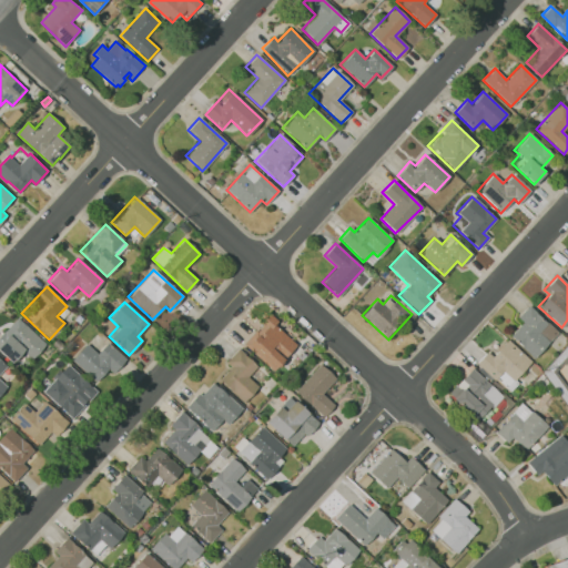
[(509,336),(534,358),(557,333),(528,305),(517,317),(523,322),(509,336)]
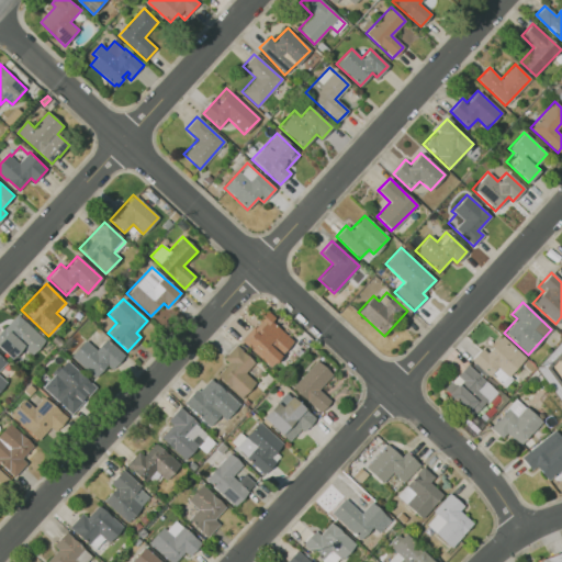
[(274,318),(267,311),(239,340),(269,367),(292,341),(271,322),(274,318)]
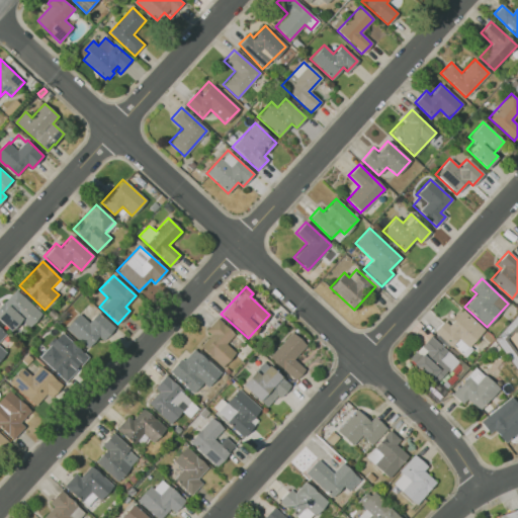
[(0,305),(0,322),(10,331),(20,321),(27,328),(40,314),(14,289),(0,305)]
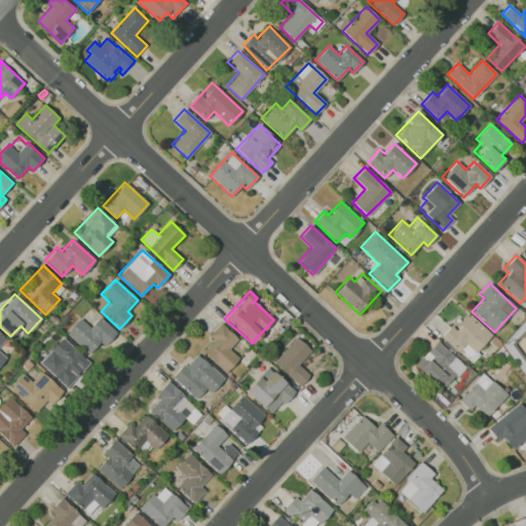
[(492,336),(470,313),(454,329),(451,326),(442,336),(468,362),(492,336)]
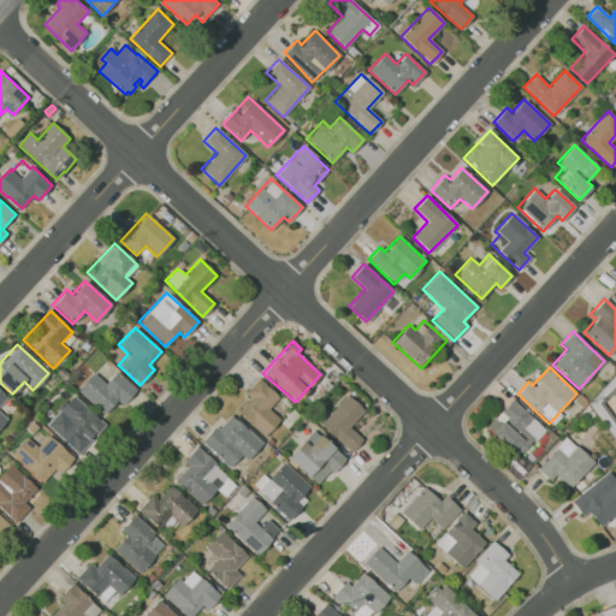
[(93,372),(77,390),(104,414),(116,401),(122,406),(136,390),(116,371),(105,383),(93,372)]
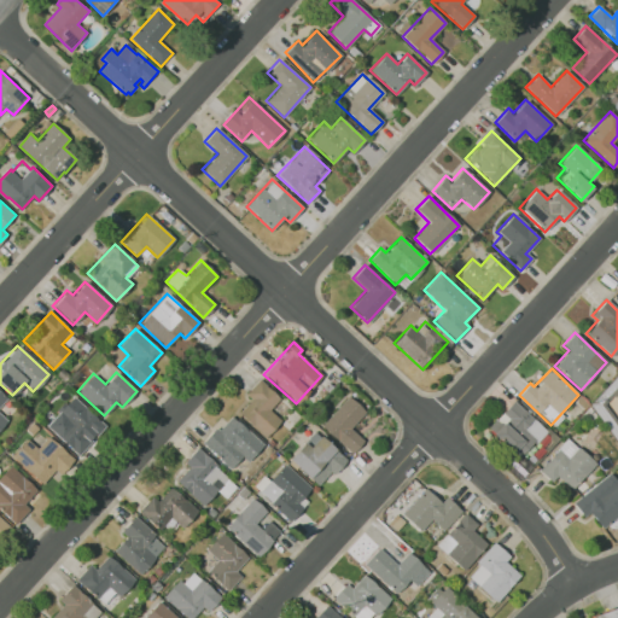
[(280,420),(269,409),(279,398),(258,379),(244,395),(250,401),(238,413),(264,438),(280,420)]
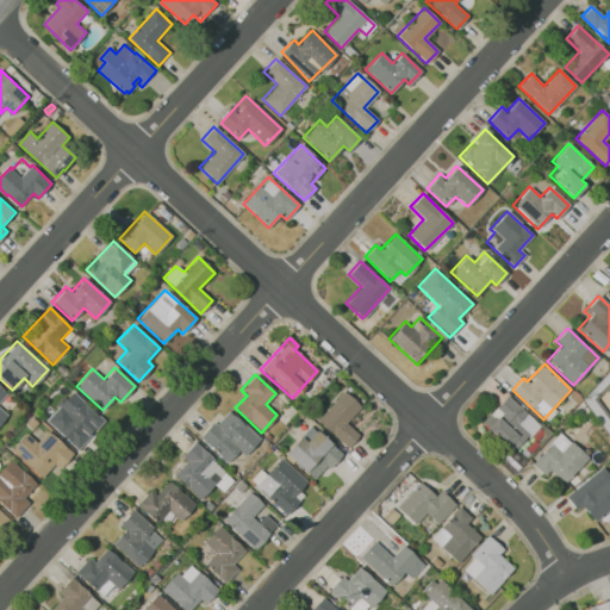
[(44,419),(76,449),(104,421),(72,391),(44,419)]
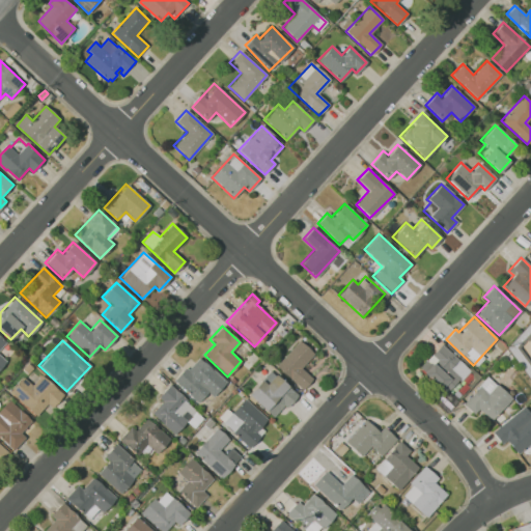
[(275,365),(302,390),(312,379),(301,368),(313,354),(299,340),(275,365)]
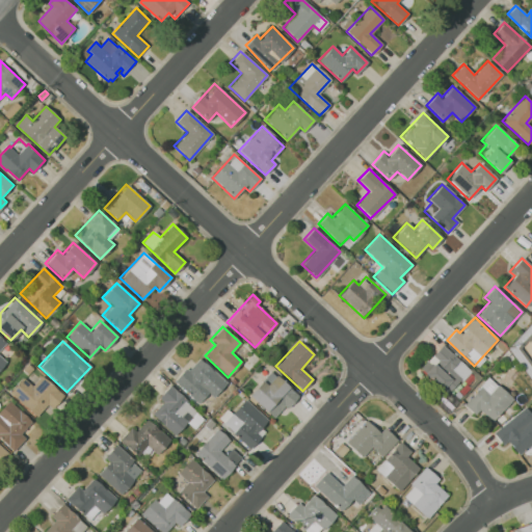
[(470,371),(442,345),(420,368),(447,395),(470,371)]
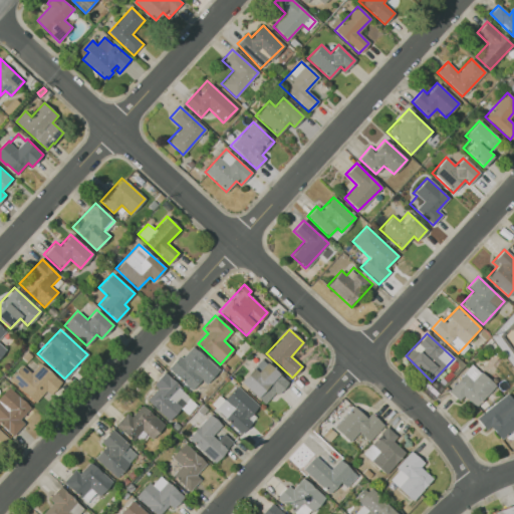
[(167,368),(191,391),(201,379),(205,384),(219,369),(193,345),(181,357),(179,355),(167,368)]
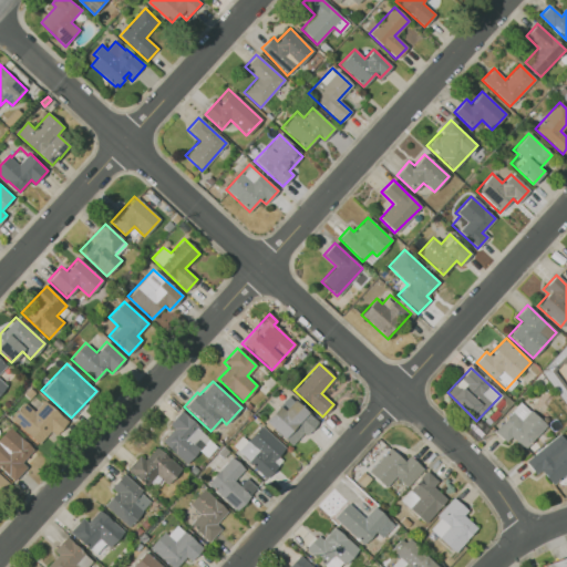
[(55,435),(68,422),(44,400),(33,411),(24,402),(9,419),(38,444),(51,431),(55,435)]
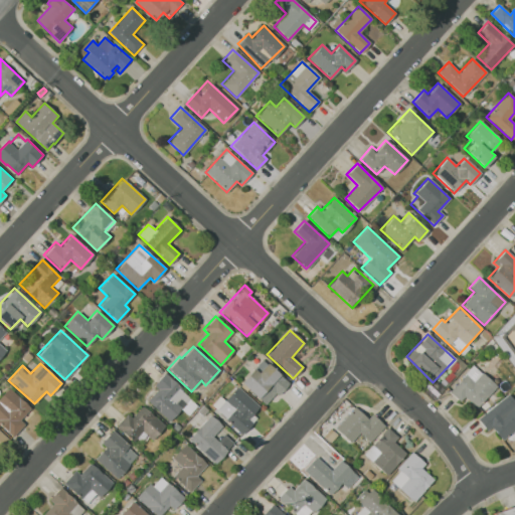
[(256,373),(252,369),(239,382),(266,406),(288,382),(267,363),(256,373)]
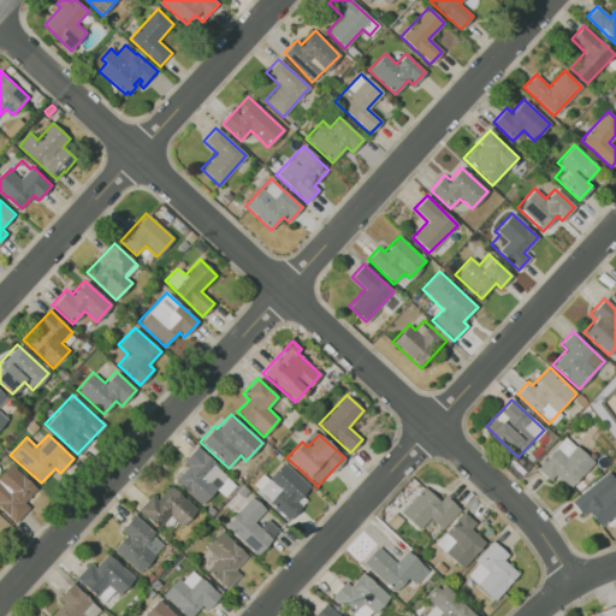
[(568,489),(593,463),(566,437),(535,468),(550,480),(555,475),(568,489)]
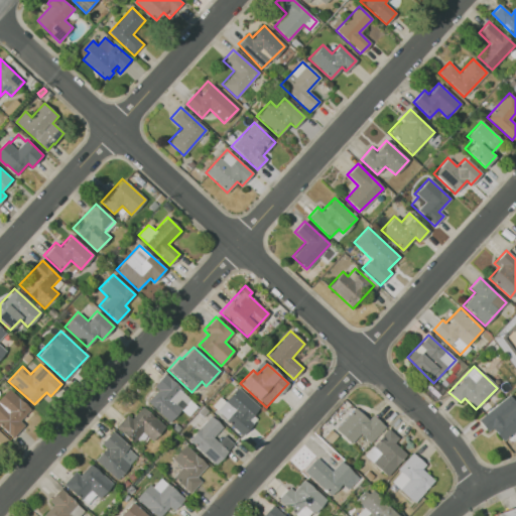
[(169,423),(191,400),(164,374),(153,386),(157,390),(146,401),(169,423)]
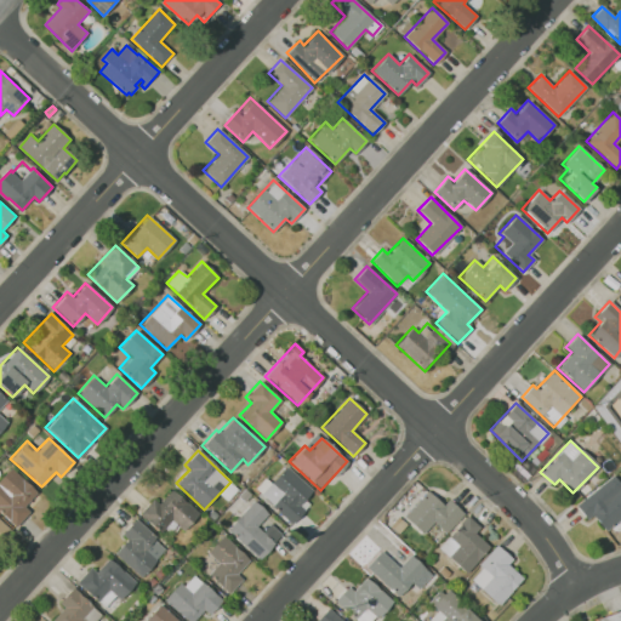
[(265,478),(254,490),(291,524),(309,503),(305,500),(312,490),(285,466),(269,483),(265,478)]
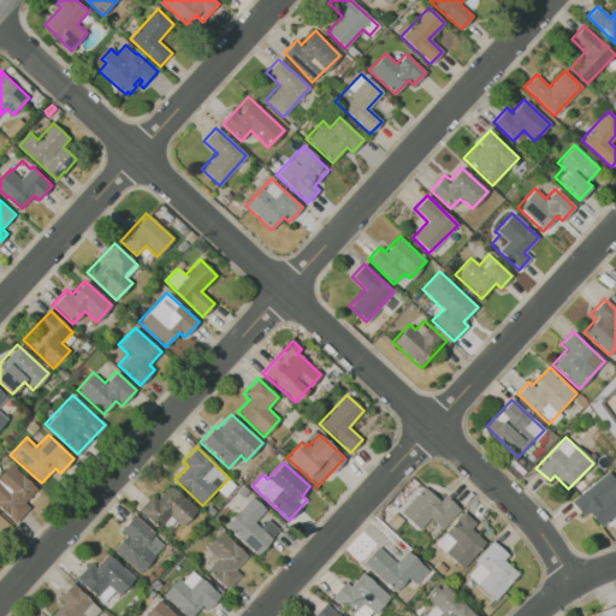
[(29,508),(23,502),(36,489),(10,463),(0,473),(0,508),(16,522),(29,508)]
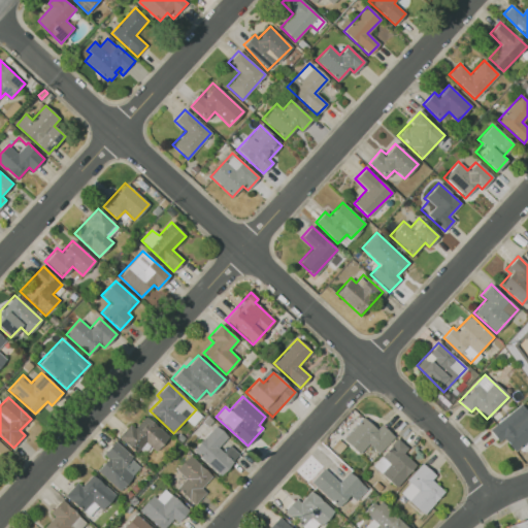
[(503,437),(515,452),(527,440),(527,421),(526,419),(527,417),(527,413),(521,404),(489,430),(498,441),(503,437)]
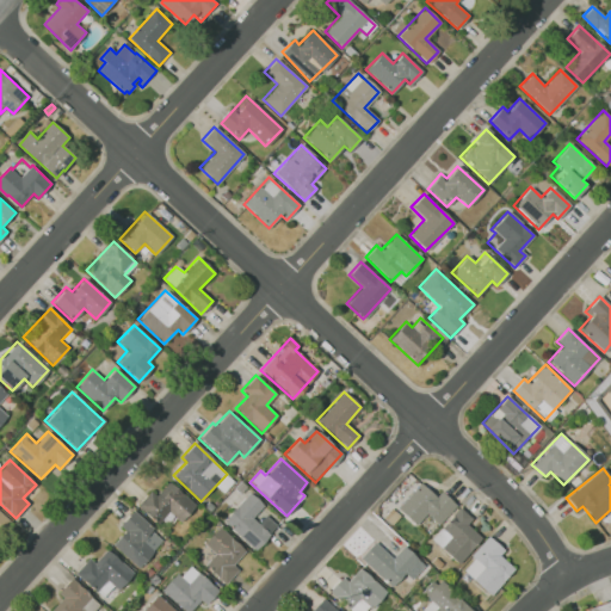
[(156,524),(168,512),(179,523),(195,506),(168,481),(154,495),(149,491),(136,505),(156,524)]
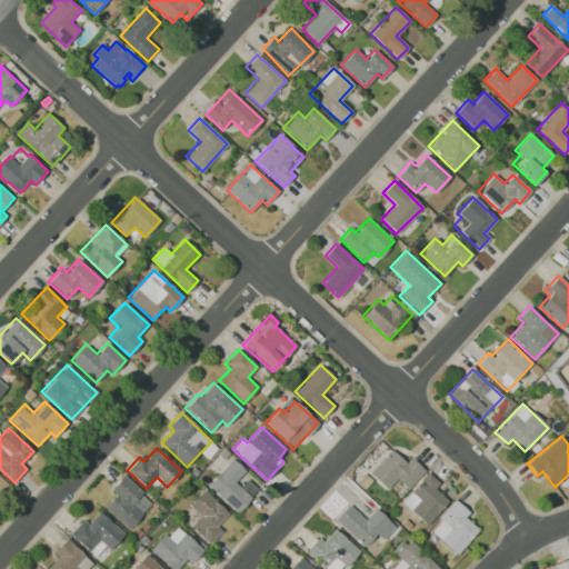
[(410,457),(405,462),(391,449),(369,473),(387,489),(396,478),(408,489),(425,470),(410,457)]
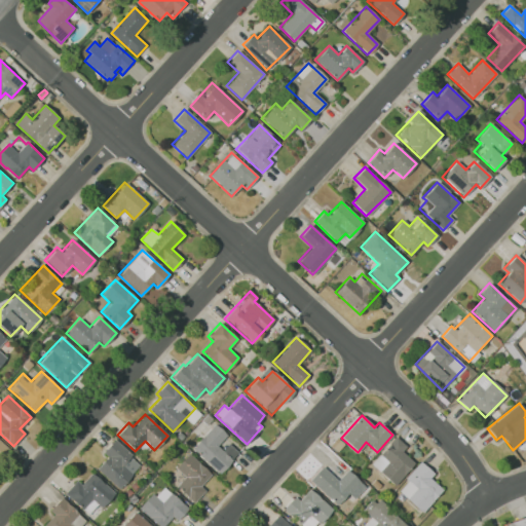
[(191,448),(219,474),(238,453),(228,443),(222,450),(217,445),(226,436),(215,423),(191,448)]
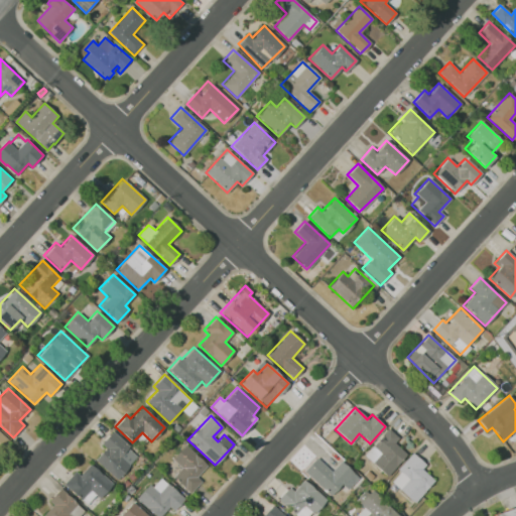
[(386,476),(406,454),(394,442),(398,438),(388,428),(363,455),(386,476)]
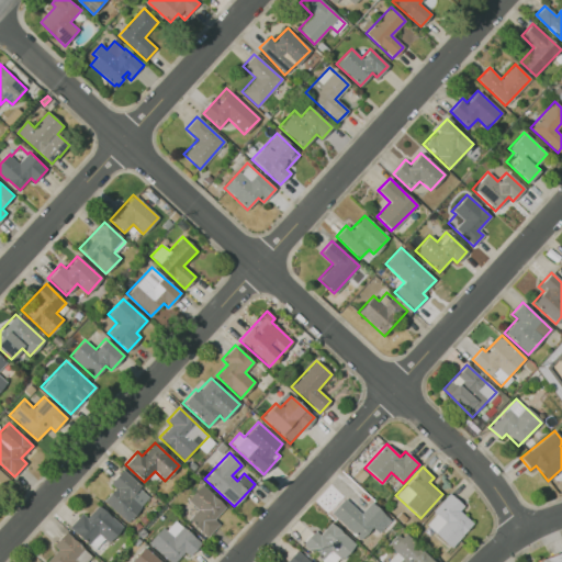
[(103,501),(126,521),(150,496),(122,470),(109,484),(113,489),(103,501)]
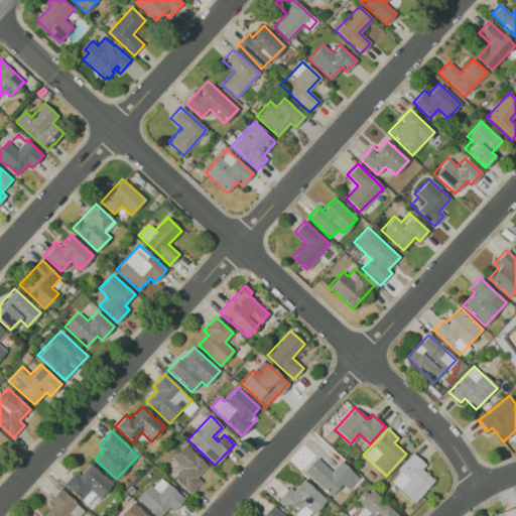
[(196,477),(207,465),(184,444),(171,459),(181,468),(171,478),(189,494),(201,481),(196,477)]
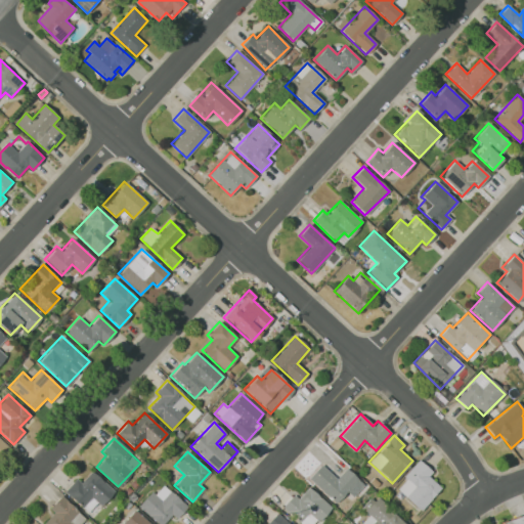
[(440,487),(428,476),(432,472),(420,461),(395,487),(420,510),(440,487)]
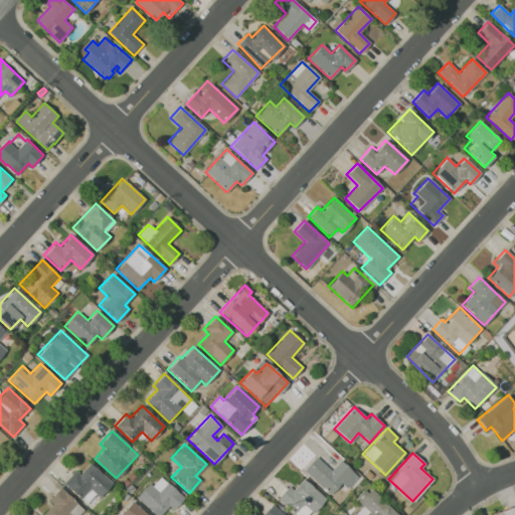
[(340,483),(346,489),(357,477),(340,460),(330,471),(315,457),(303,470),(329,495),(340,483)]
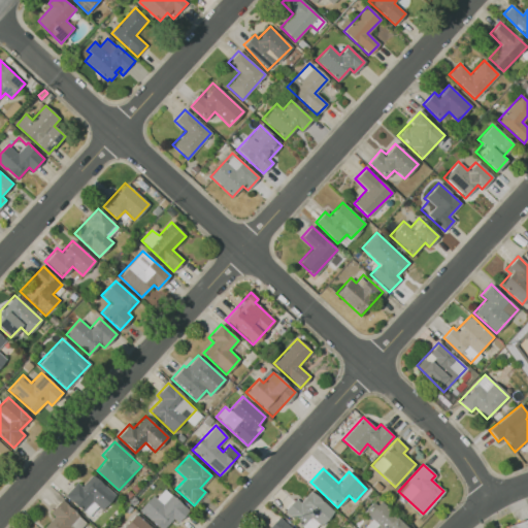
[(64,495),(88,517),(97,506),(101,510),(114,495),(92,474),(80,487),(76,483),(64,495)]
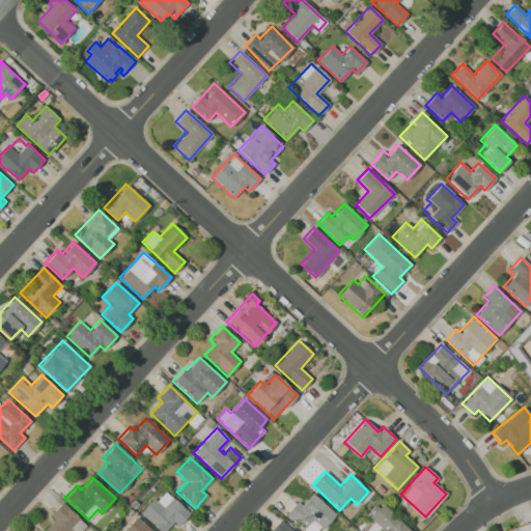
[(160,530),(165,530),(173,522),(177,526),(190,513),(163,490),(141,513),(160,530)]
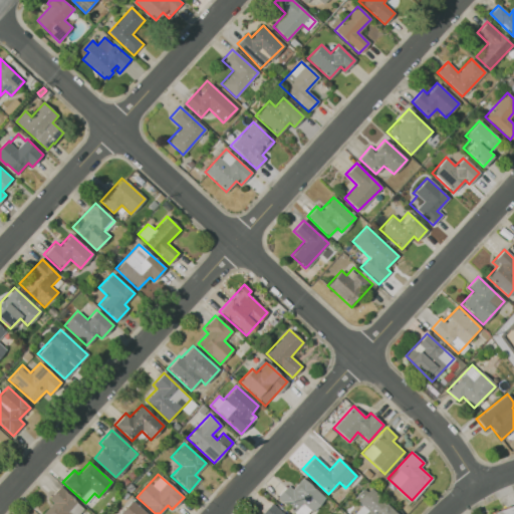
[(276,498),(293,513),(308,513),(323,497),(302,478),(291,489),(286,485),(276,498)]
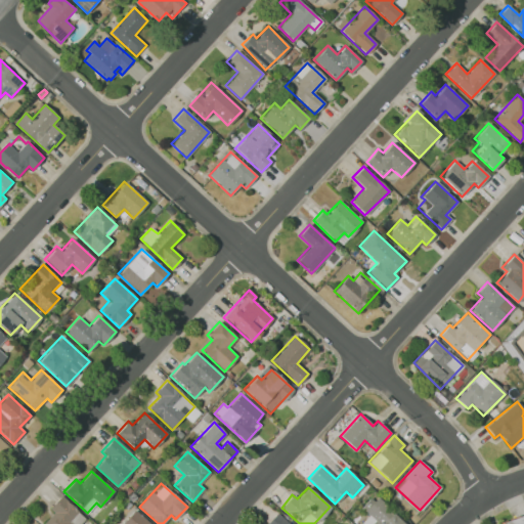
[(405,523),(373,494),(360,509),(368,515),(360,523),(405,523)]
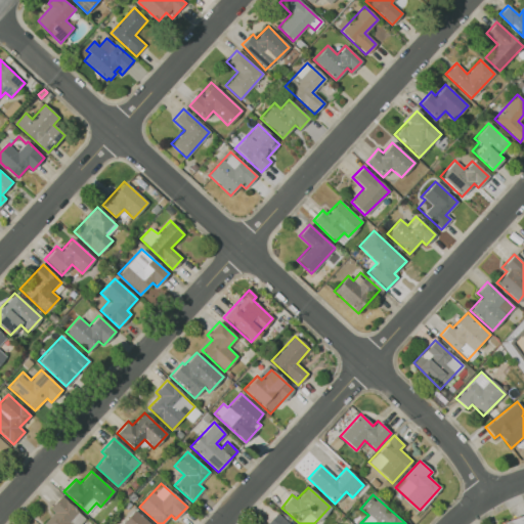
[(82,523),(86,520),(60,495),(48,509),(53,513),(42,523),(82,523)]
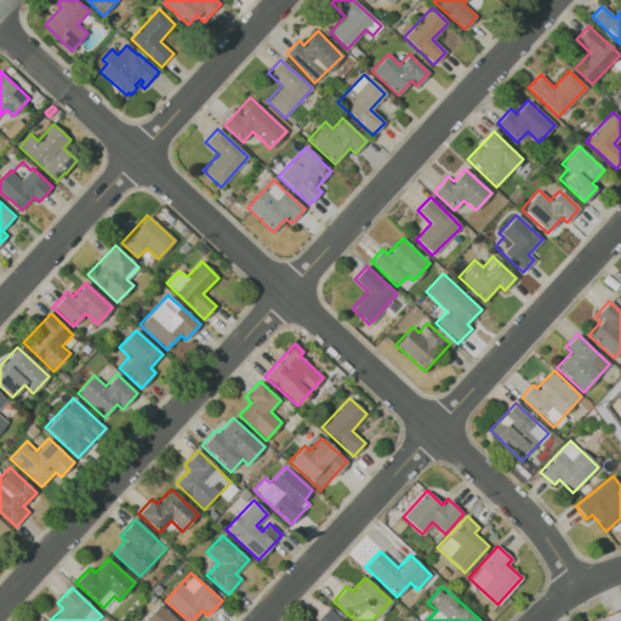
[(178,620),(157,604),(144,620),(178,620)]
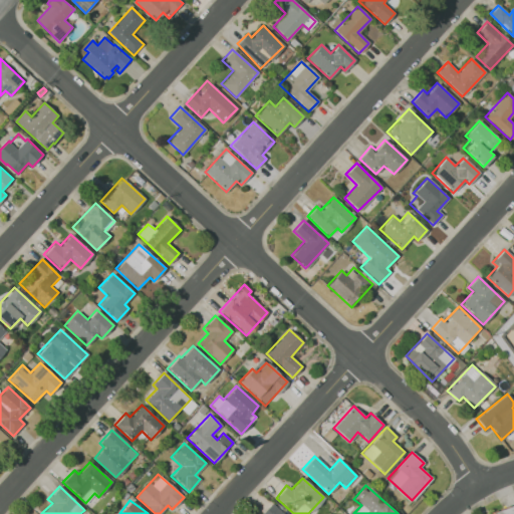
[(284,513),(272,502),(260,513),(284,513)]
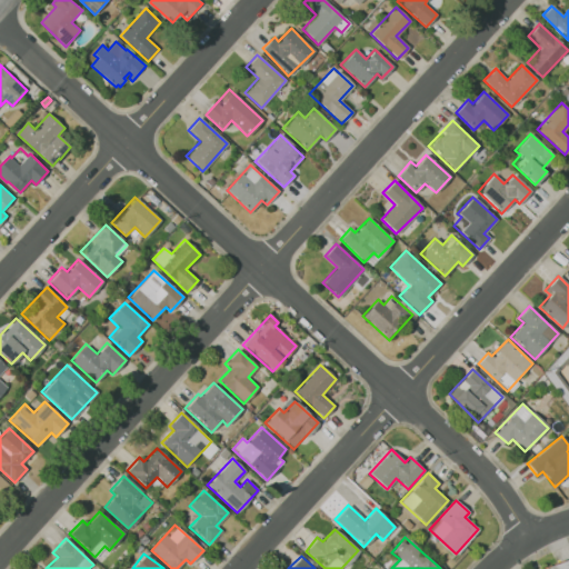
[(568,568),(568,557),(546,566),(546,568),(568,568)]
